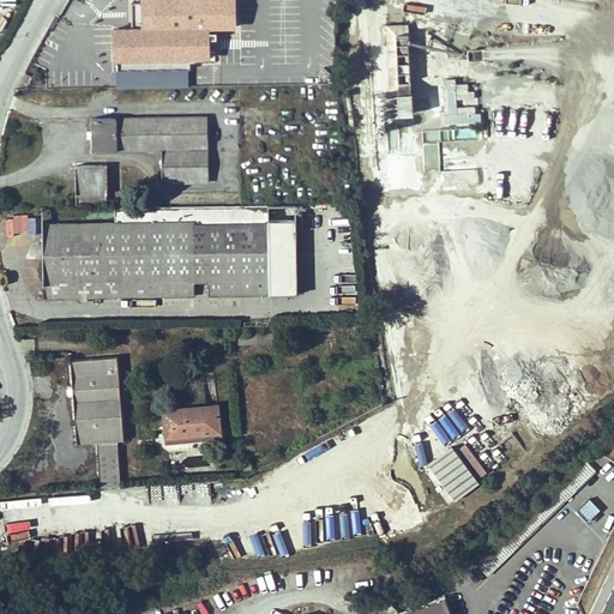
[(205,26),(235,26),(235,0),(143,0),(144,28),(114,28),(114,59),(190,58),(206,58),(205,26)]
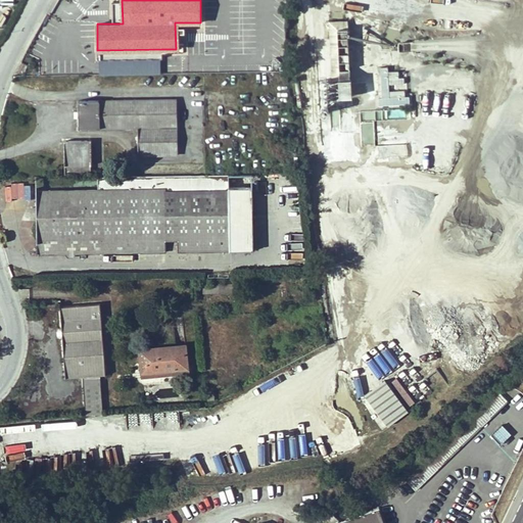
[(212,0),(200,0),(200,22),(212,22),(212,0)]
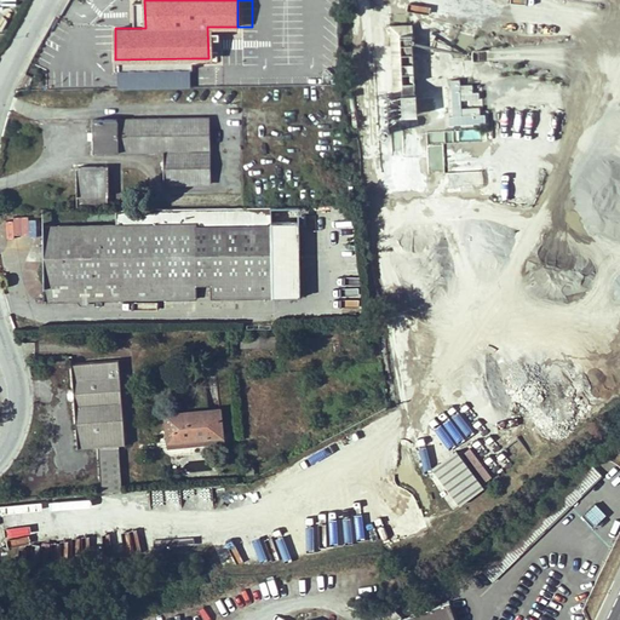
[(415,122),(413,26),(389,26),(390,124),(415,122)]
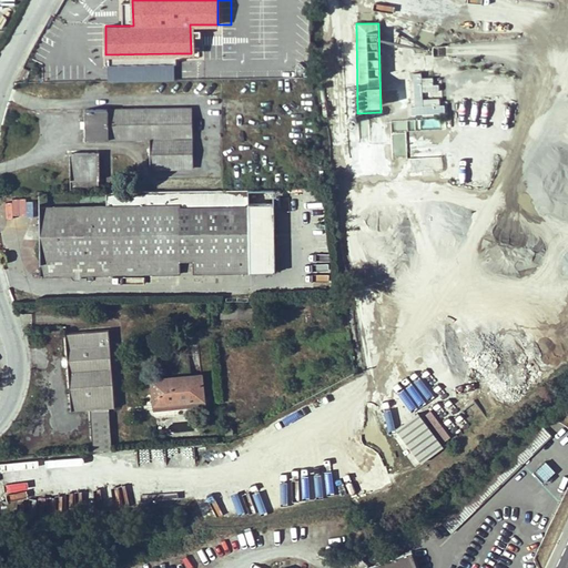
[(175,53),(105,54),(107,64),(176,63),(175,53)]
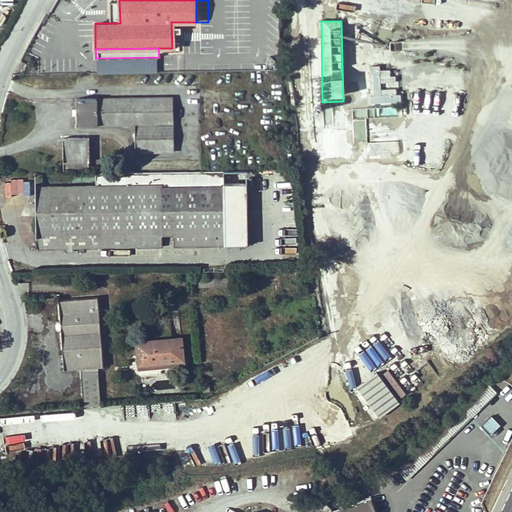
[(27,64),(22,61),(17,71),(22,74),(27,64)]
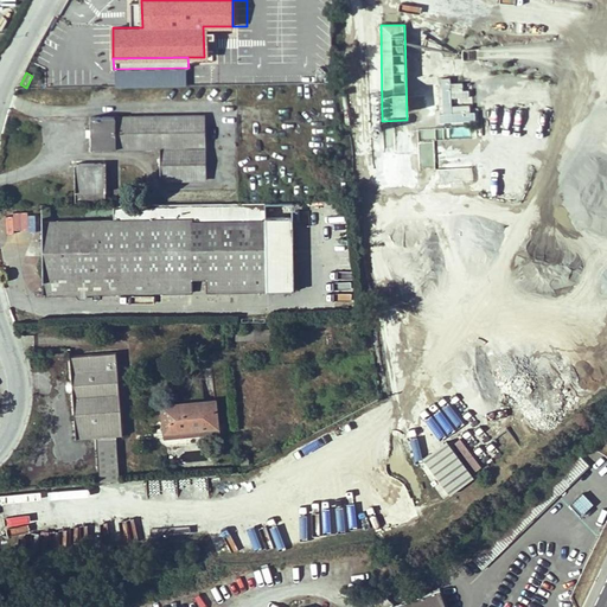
[(452,103),(467,102),(467,81),(439,82),(439,123),(473,122),(472,106),(452,106),(452,103)]
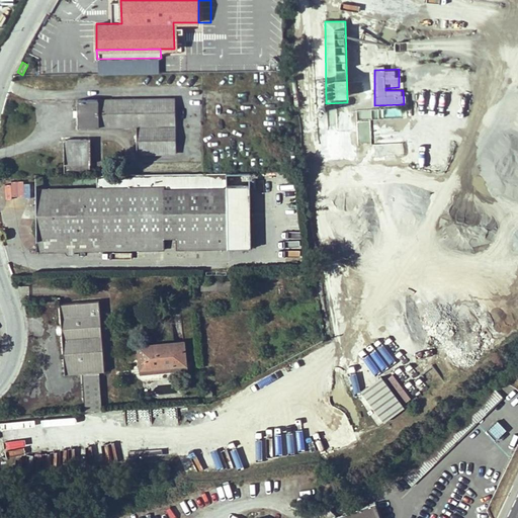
[(78,100),(78,127),(137,126),(137,154),(175,153),(174,98),(78,100)]
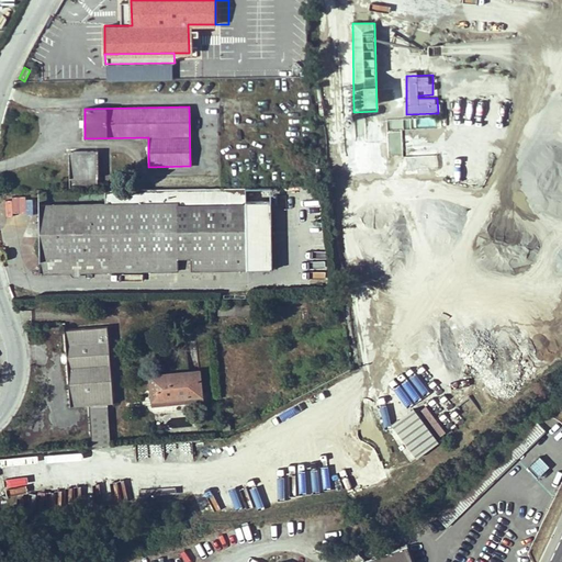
[(98,178),(98,159),(93,159),(93,152),(69,152),(69,187),(97,187),(97,178),(98,178)]
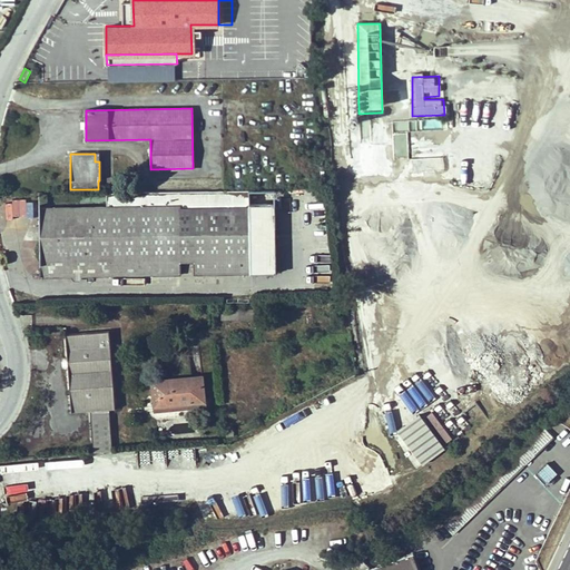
[(411,159),(412,170),(443,170),(443,158),(411,159)]
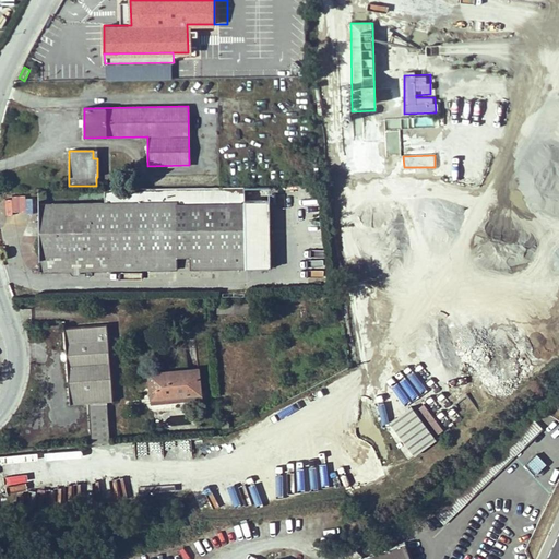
[(176,188),(177,258),(191,258),(191,269),(253,269),(251,203),(227,203),(227,187),(176,188)]
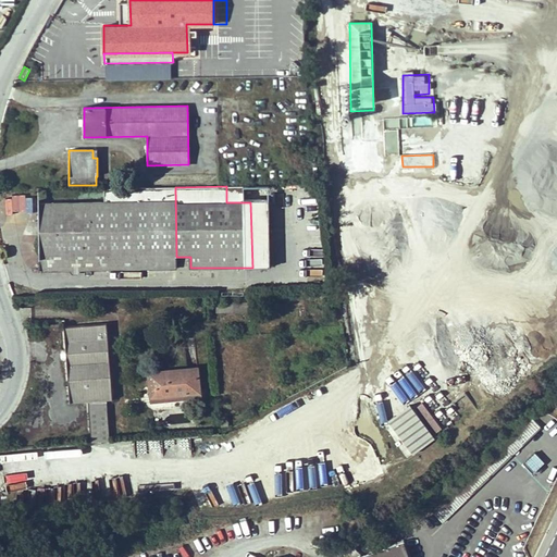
[(175,187),(86,189),(86,202),(22,203),(23,270),(70,270),(73,274),(77,273),(79,270),(177,268),(176,257),(175,187)]
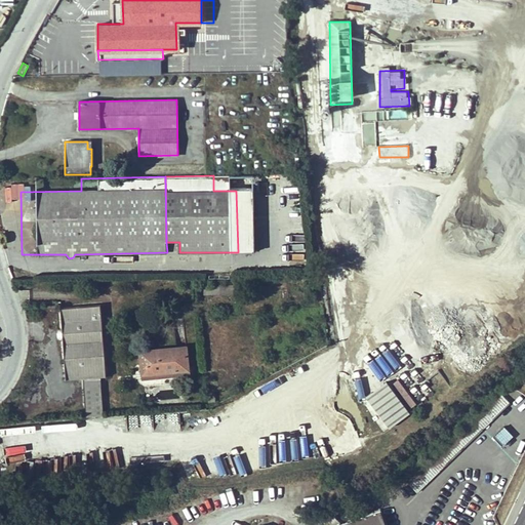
[(204,294),(219,294),(219,285),(204,285),(204,294)]
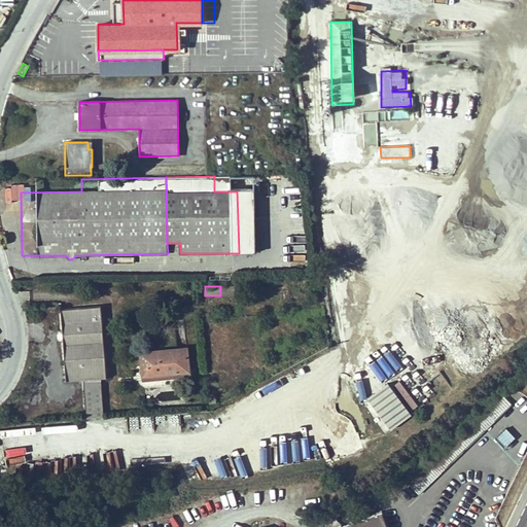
[(236,286),(220,286),(220,295),(236,295),(236,286)]
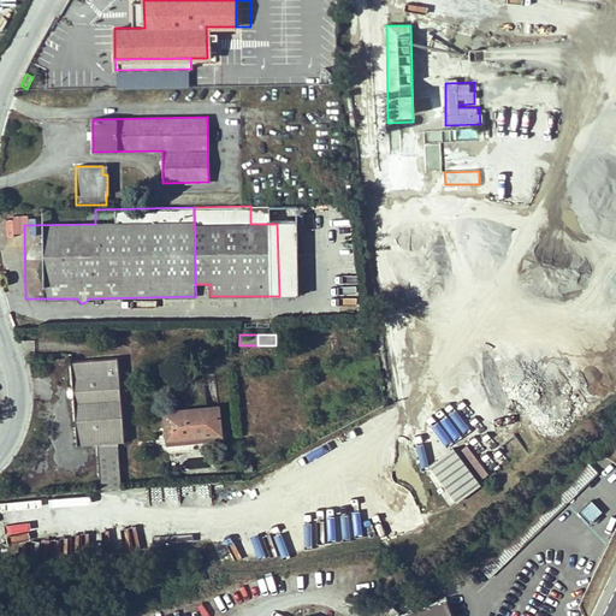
[(99,443),(100,449),(118,449),(118,440),(124,440),(118,357),(71,361),(77,443),(99,443)]
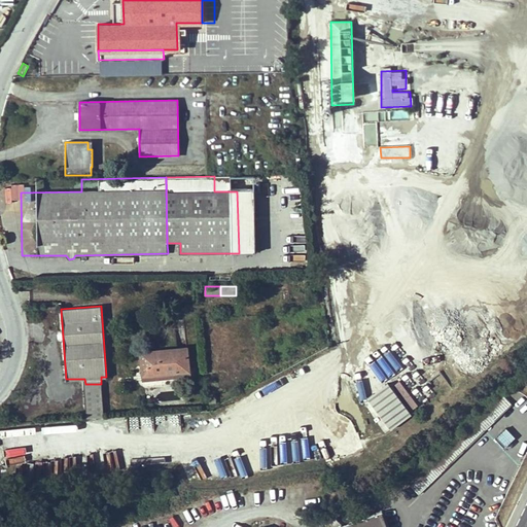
[(141,352),(143,375),(156,374),(155,372),(176,370),(176,372),(189,371),(187,348),(141,352)]
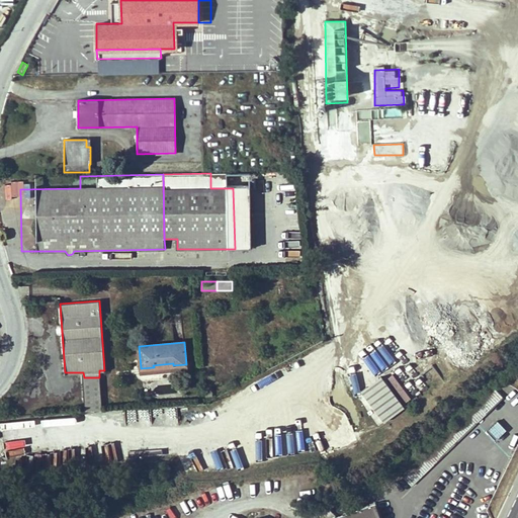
[(186,369),(186,364),(173,365),(173,363),(153,365),(154,367),(141,368),(141,369),(141,373),(186,369)]
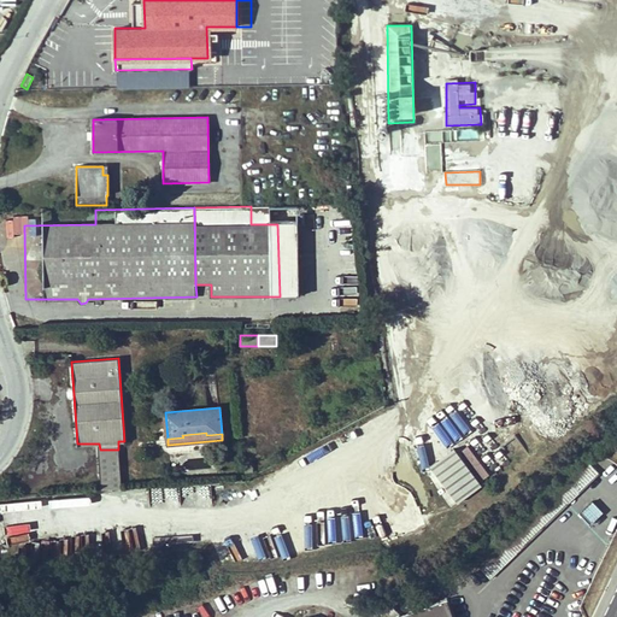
[(118,450),(100,450),(103,489),(122,488),(118,450)]
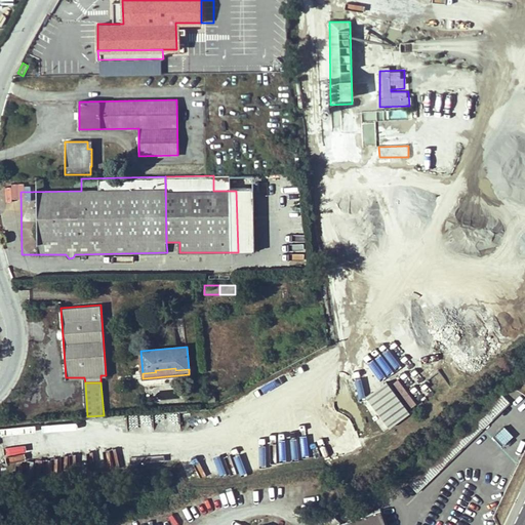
[(385,382),(362,402),(387,431),(409,412),(385,382)]
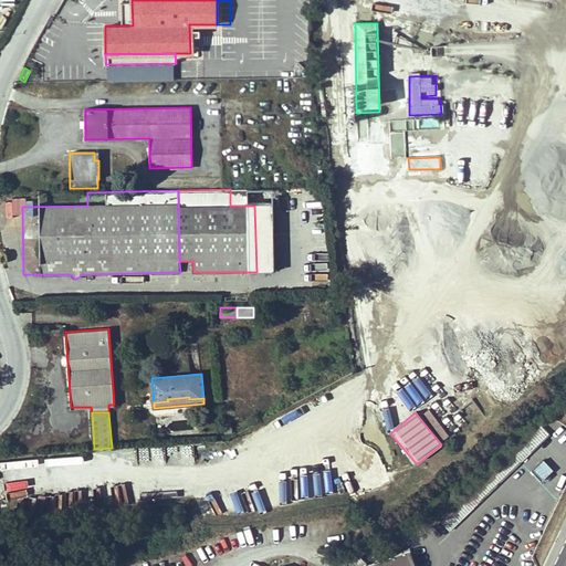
[(519,444),(450,511),(460,521),(548,435),(540,425),(519,444)]
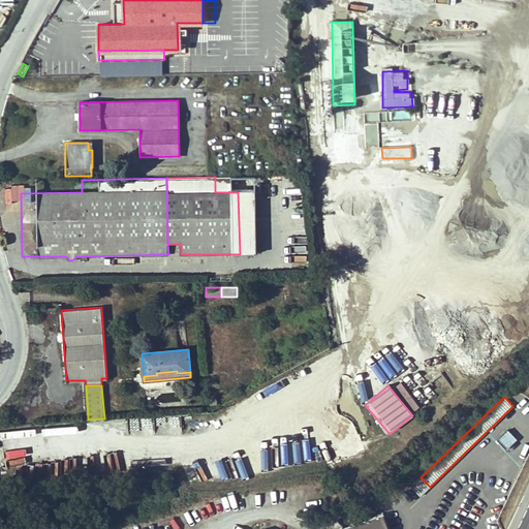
[(421,495),(430,487),(421,477),(411,486),(421,495)]
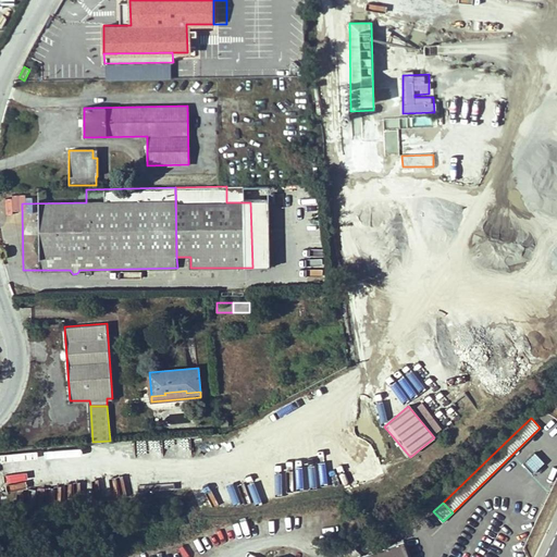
[(408,556),(405,545),(369,556),(408,556)]
